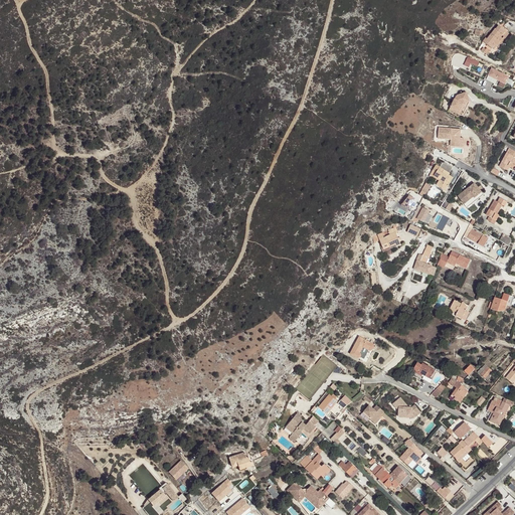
[(501,27),(499,25),(496,29),(495,29),(487,39),(486,38),(483,41),(492,48),(493,48),(495,45),(497,46),(500,41),(503,38),(501,37),(502,35),(503,36),(506,32),(501,27)]
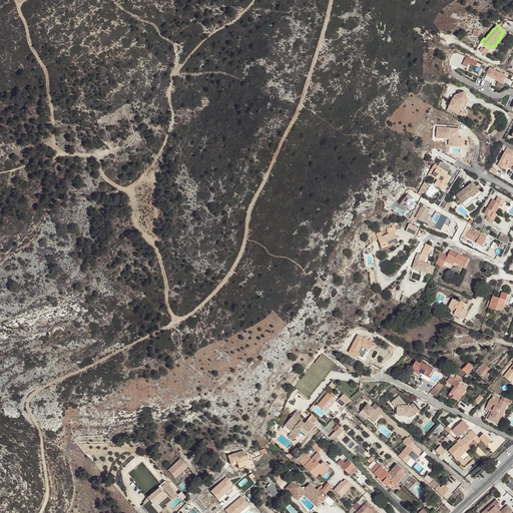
[(507,34),(504,32),(501,36),(500,35),(499,37),(501,38),(498,41),(500,43),(507,34)]
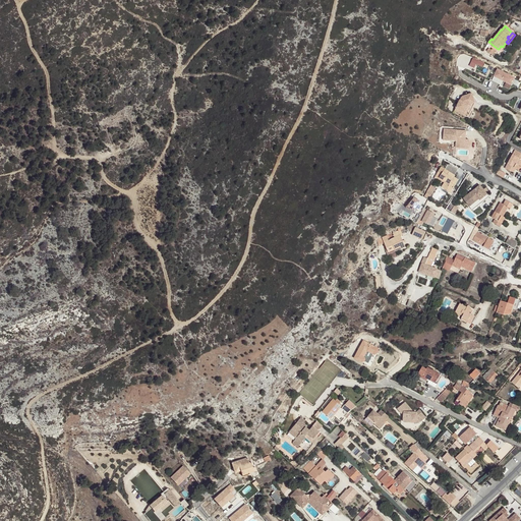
[(469,50),(477,53),(480,46),(472,43),(469,50)]
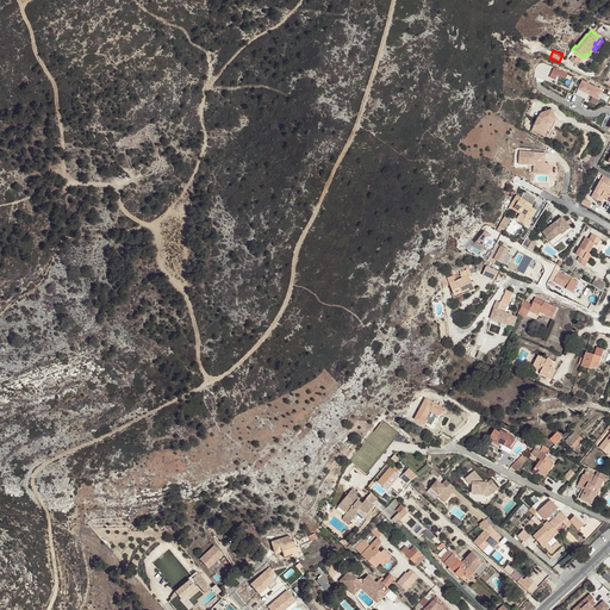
[(552,73),(565,79),(567,73),(554,67),(552,73)]
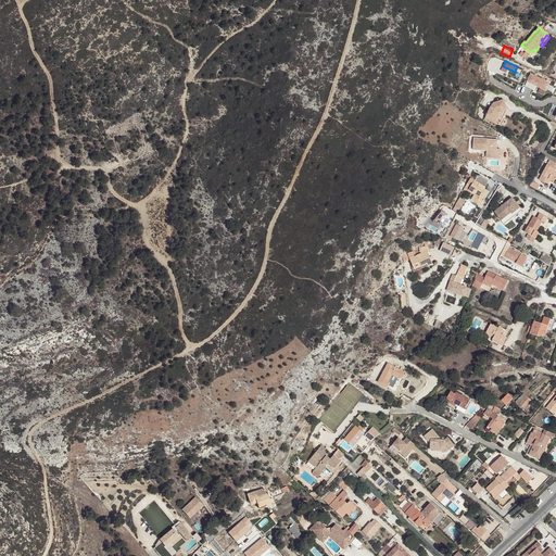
[(526,84),(544,92),(548,81),(530,73),(526,84)]
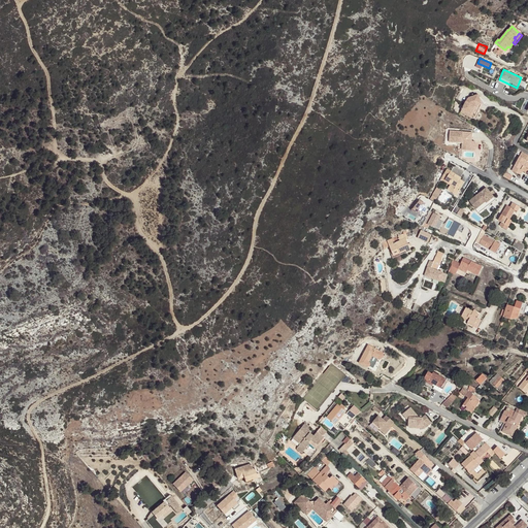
[(474,119),(482,104),(477,94),(468,98),(461,112),(474,119)]
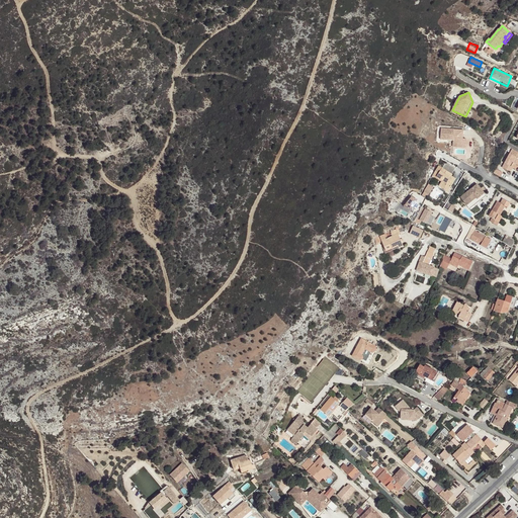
[(456,130),(441,128),(440,139),(450,140),(462,141),(463,139),(463,136),(460,136),(460,133),(463,134),(463,131),(456,130)]
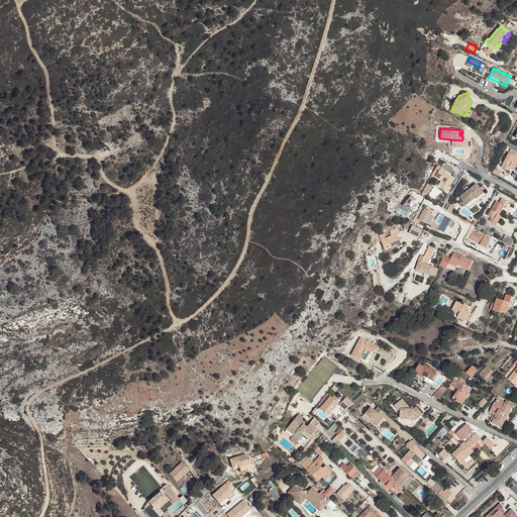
[(461,140),(449,139),(448,146),(464,147),(466,138),(462,138),(461,140)]
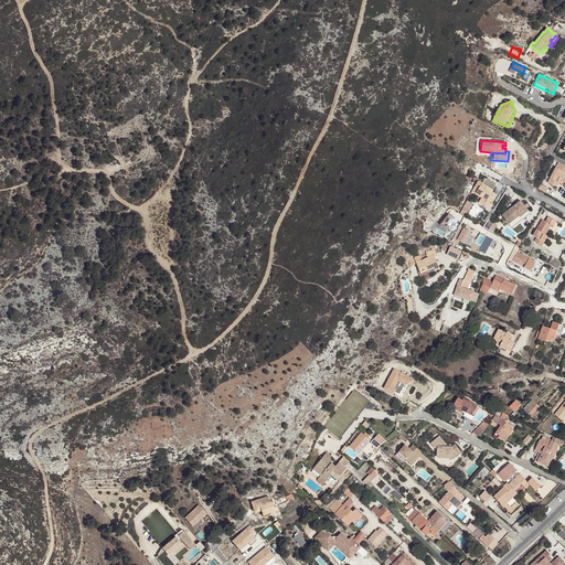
[(564,166),(558,162),(547,182),(557,188),(560,183),(555,181),(557,177),(562,179),(564,180),(564,166)]
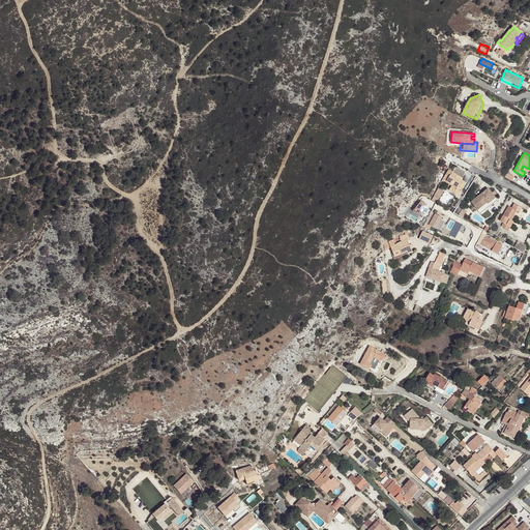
[(466,173),(457,167),(452,172),(459,176),(461,177),(462,178),(466,173)]
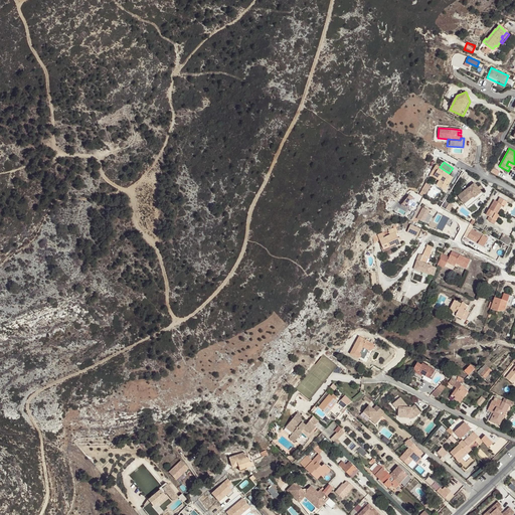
[(449,173),(448,172),(447,173),(445,172),(446,171),(440,167),(436,165),(430,174),(434,177),(435,176),(440,179),(439,180),(438,183),(442,186),(444,184),(448,186),(454,178),(449,175),(450,174),(449,173)]
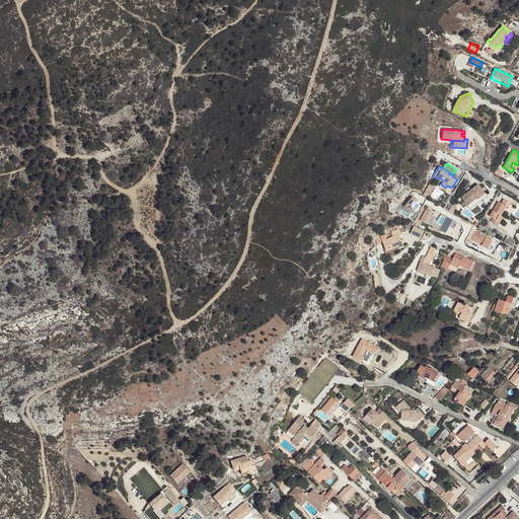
[(504,173),(497,169),(494,173),(502,177),(504,173)]
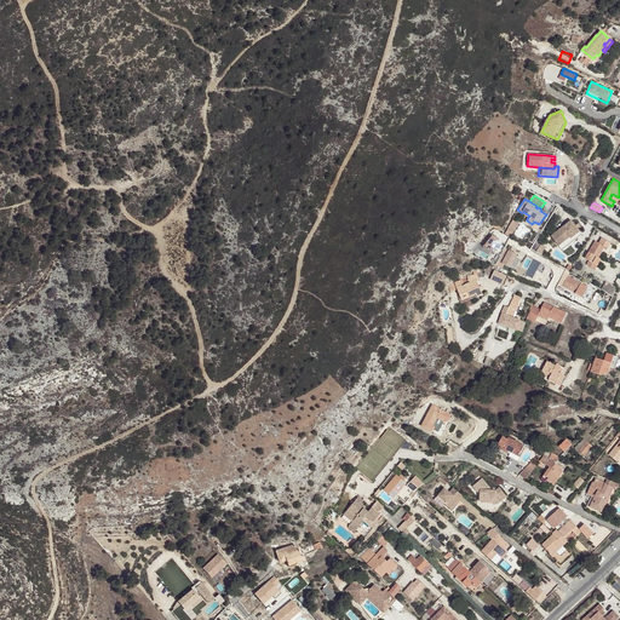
[(567,211),(560,207),(555,213),(562,218),(567,211)]
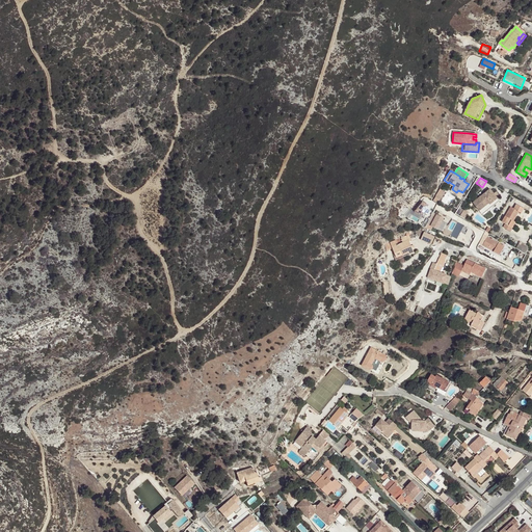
[(498,198),(490,189),(473,203),(479,211),(488,203),(489,205),(498,198)]
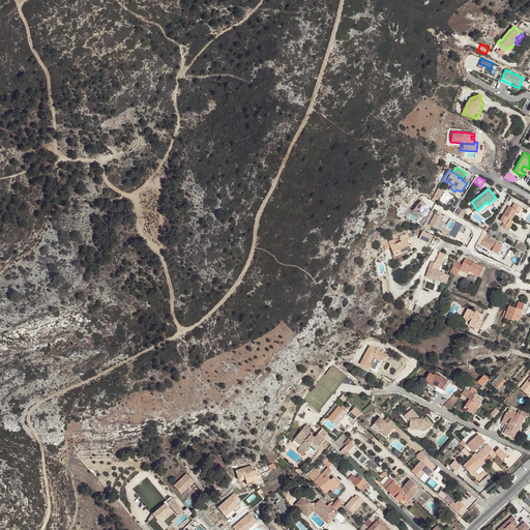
[(434,197),(438,199),(442,193),(437,189),(433,196),(434,197)]
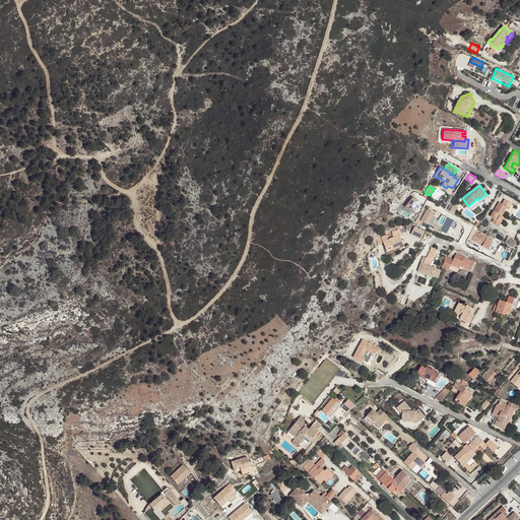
[(489,197),(486,194),(478,200),(477,198),(468,206),(471,210),(489,197)]
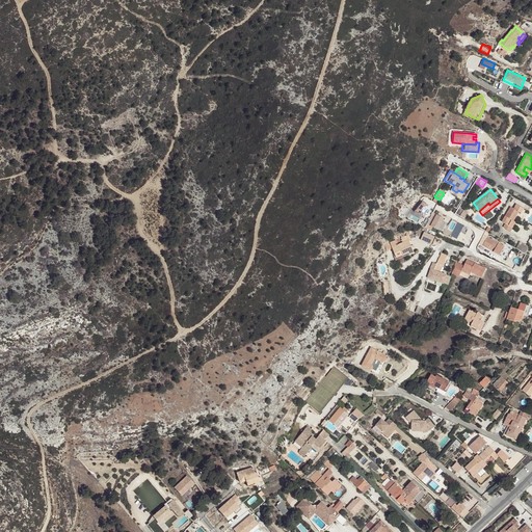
[(424,217),(429,207),(423,204),(415,214),(420,217),(421,215),(424,217)]
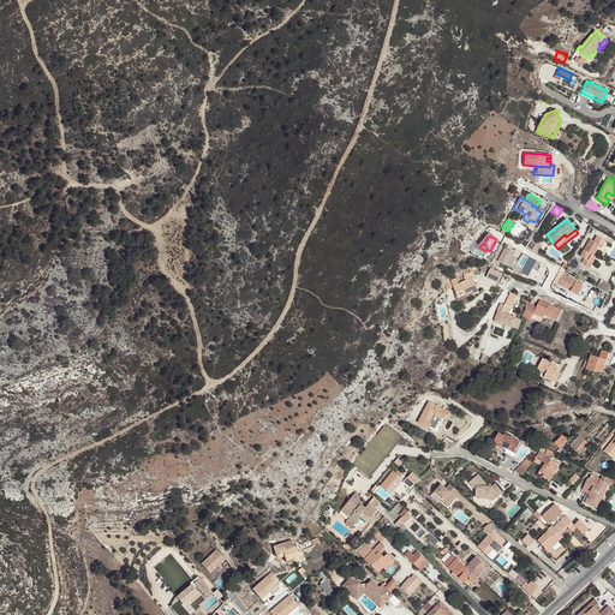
[(605,242),(597,236),(593,242),(591,239),(580,256),(584,258),(581,262),(590,267),(592,263),(591,262),(595,256),(593,256),(592,255),(593,252),(595,254),(599,245),(602,246),(605,242)]
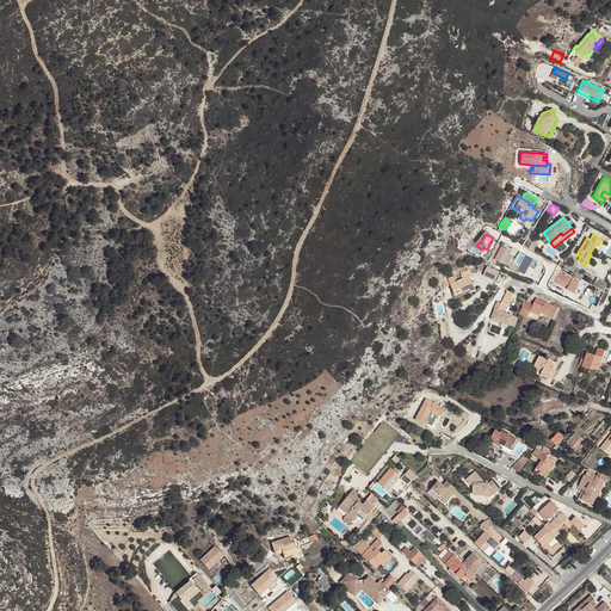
[(532,241),(528,239),(523,247),(528,250),(532,241)]
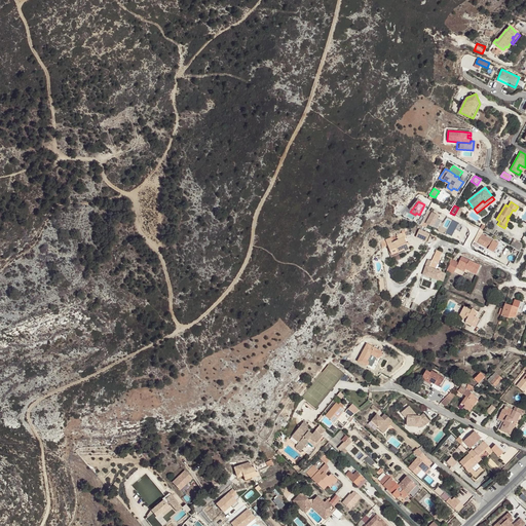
[(434,228),(439,217),(428,212),(423,223),(434,228)]
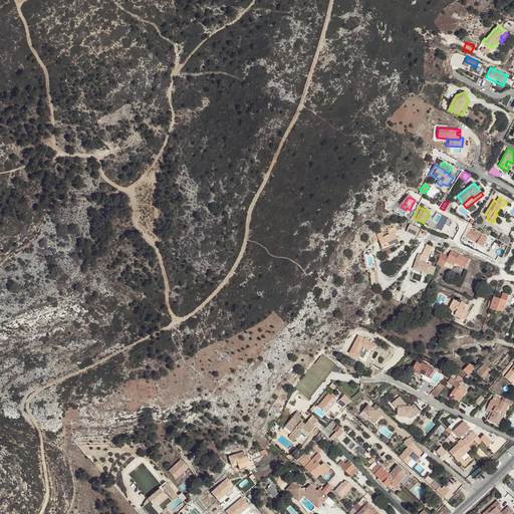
[(410,224),(406,231),(416,236),(420,229),(410,224)]
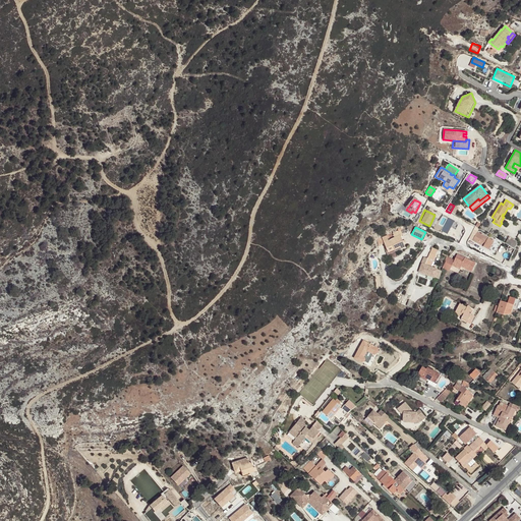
[(405,247),(400,235),(402,235),(400,230),(398,231),(383,237),(388,251),(395,248),(395,249),(400,247),(401,249),(405,247)]
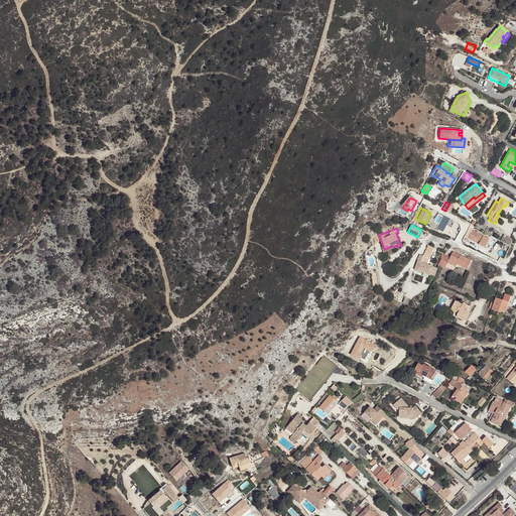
[(469,239),(486,248),(490,240),(474,230),(469,239)]
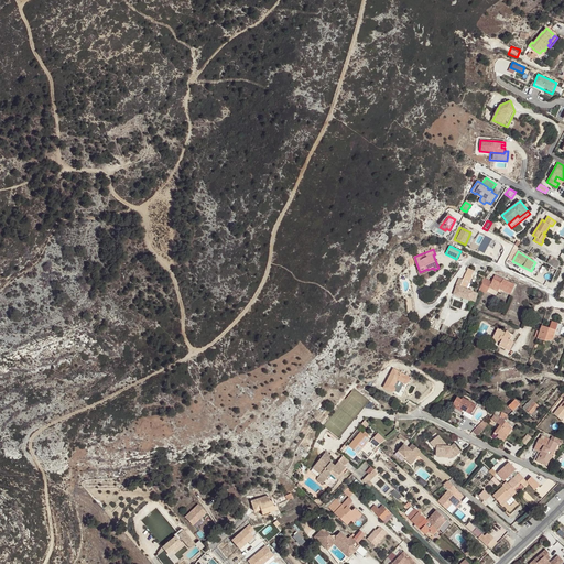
[(562,261),(551,256),(546,263),(557,269),(562,261)]
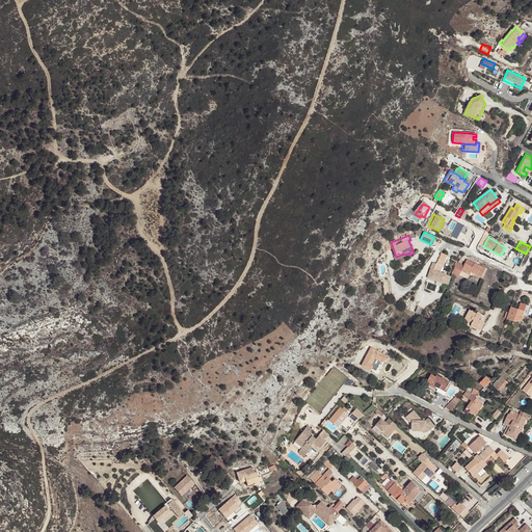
[(432,263),(430,268),(431,268),(441,272),(446,261),(445,260),(447,256),(442,254),(436,265),(432,263)]
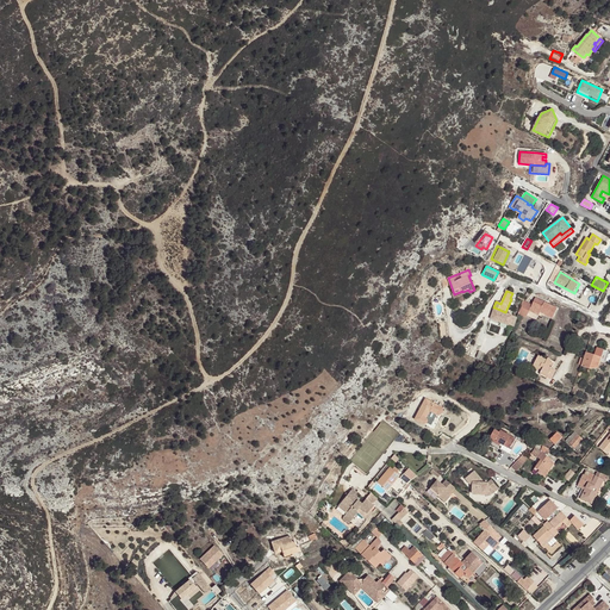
[(558,309),(536,297),(531,305),(530,309),(540,313),(540,312),(541,311),(543,312),(542,313),(552,318),(558,309)]
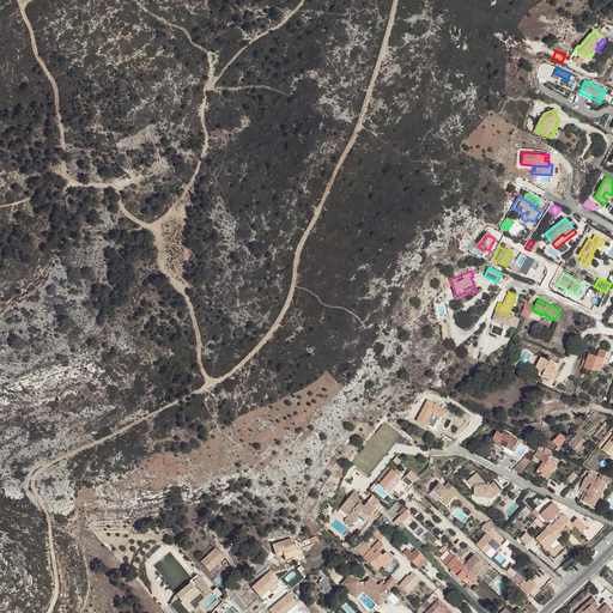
[(533,305),(526,302),(521,315),(528,319),(532,313),(530,311),(533,305)]
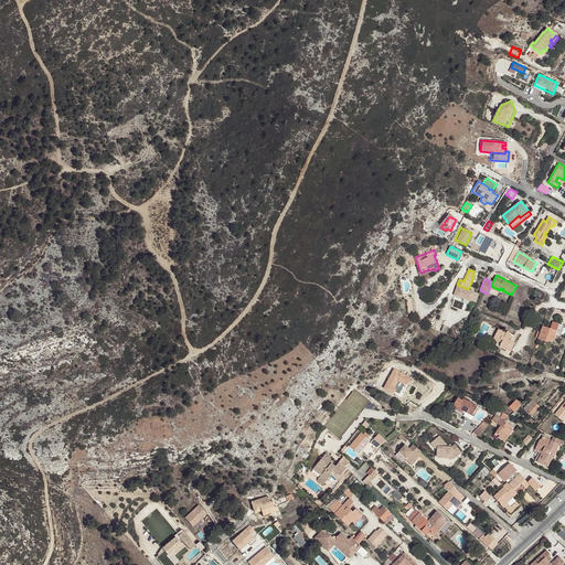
[(500,290),(491,286),(492,283),(491,281),(489,287),(490,288),(499,291),(500,290)]
